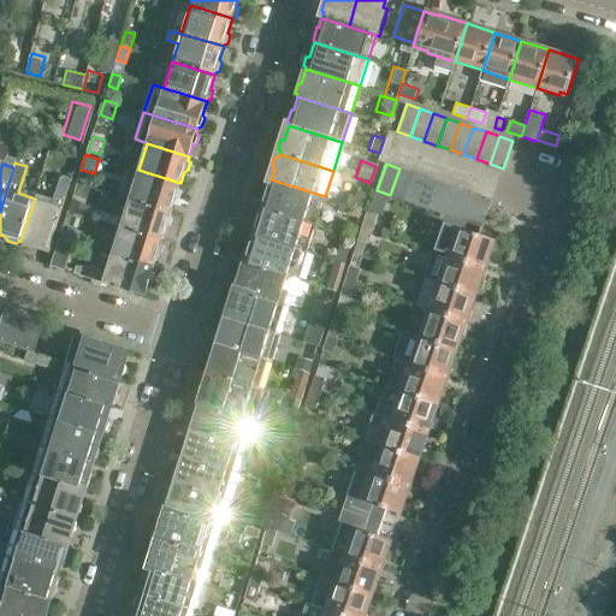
[(400,169),(390,195),(403,200),(413,172),(400,169)]
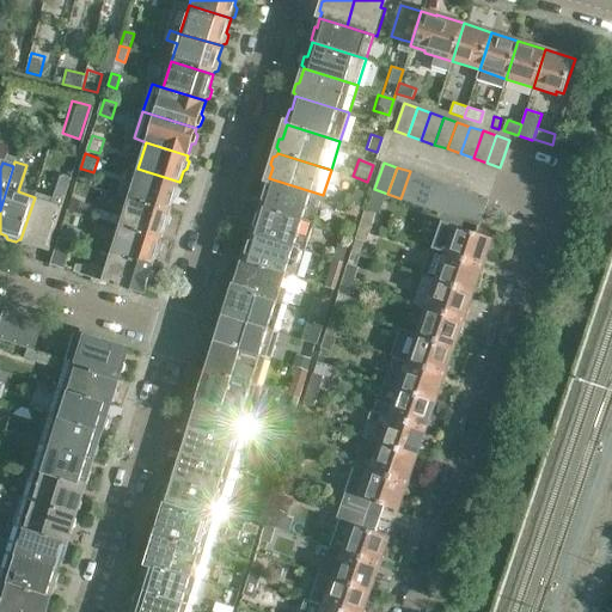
[(138,169),(128,197),(170,210),(175,197),(178,197),(181,189),(178,187),(179,182),(138,169)]
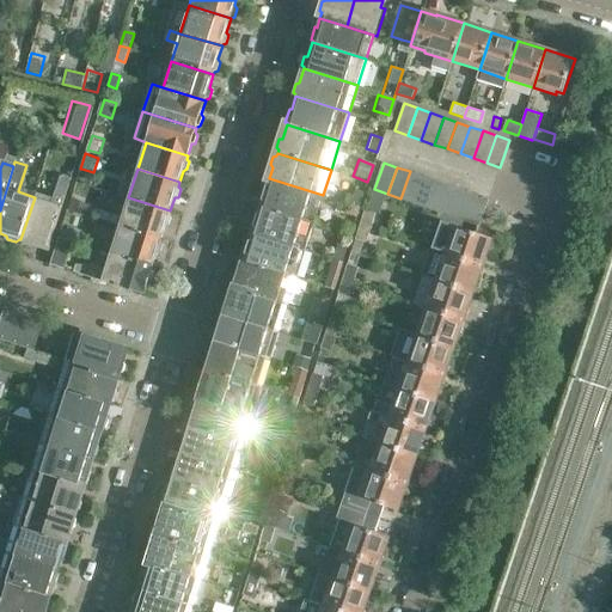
[(410,171),(401,199),(414,203),(423,176),(410,171)]
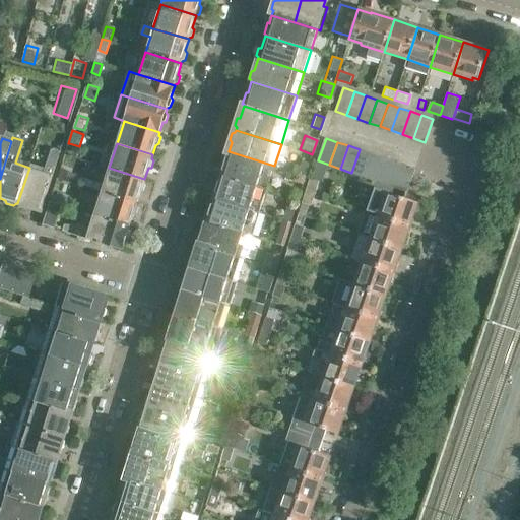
[(29,168),(17,203),(20,204),(20,207),(27,210),(30,207),(42,210),(50,185),(53,175),(61,151),(52,148),(44,173),(29,168)]
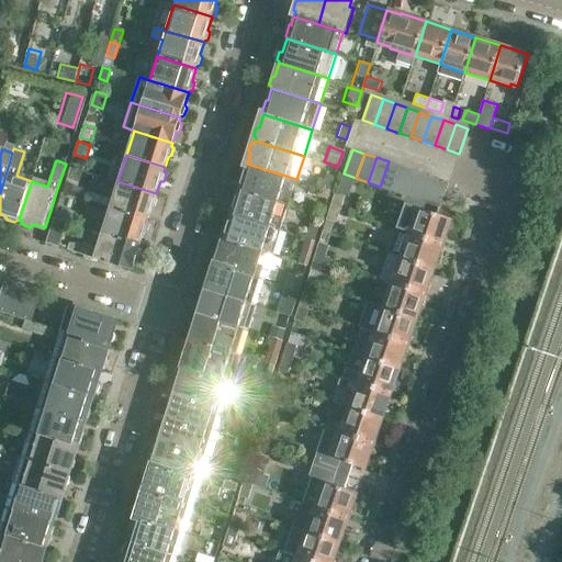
[(389,161),(380,187),(392,191),(401,166),(389,161)]
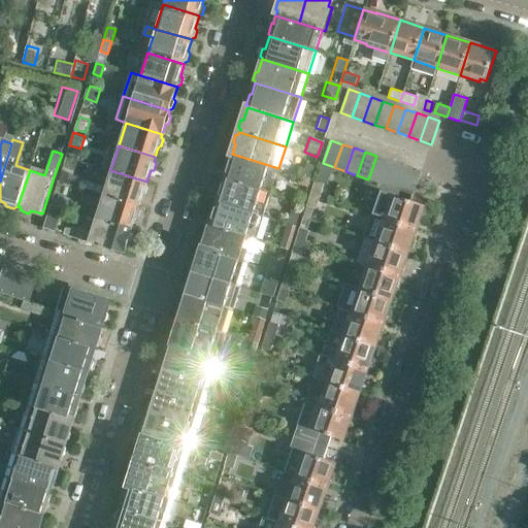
[(227,169),(225,176),(261,189),(271,192),(278,168),(232,154),(231,158),(230,157),(226,168),(227,169)]
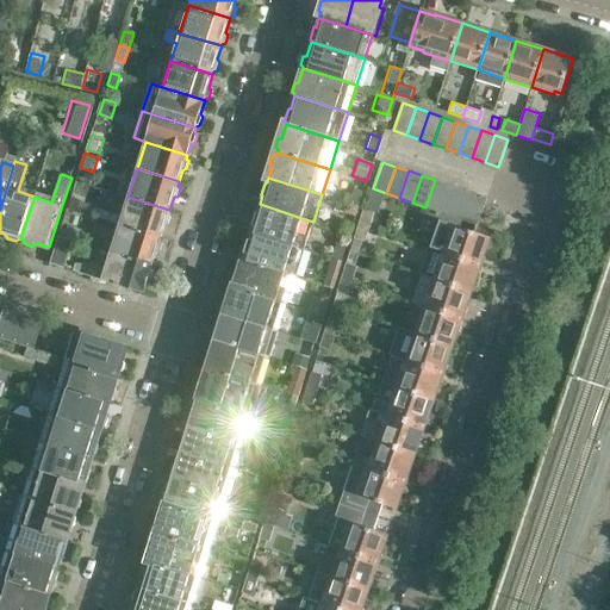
[(435,180),(425,207),(439,211),(448,185),(435,180)]
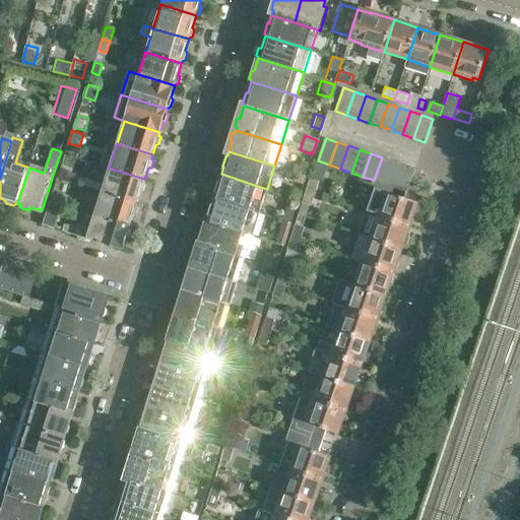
[(382,157),(374,180),(385,184),(393,161),(382,157)]
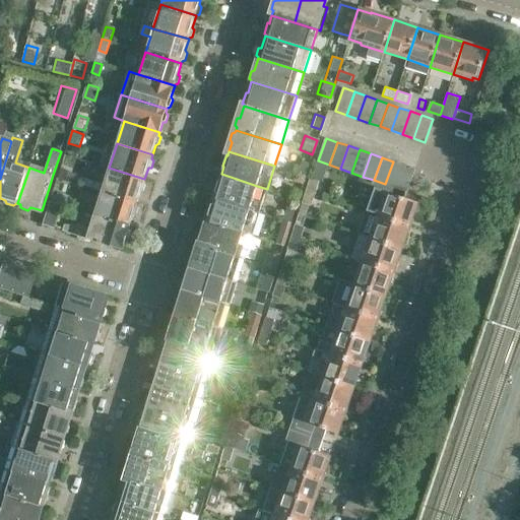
[(297,172),(306,175),(310,163),(301,159),(297,172)]
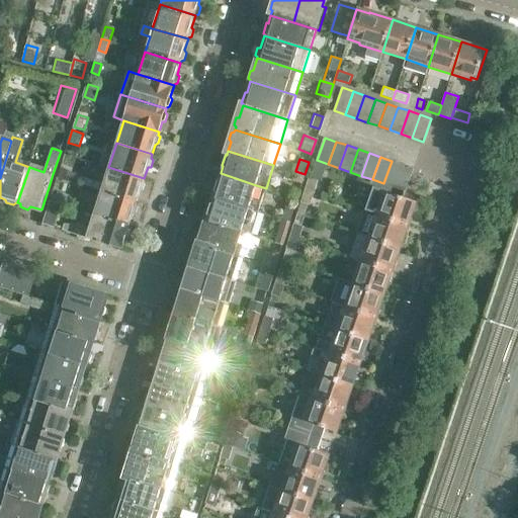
[(392,161),(383,183),(395,187),(403,164),(392,161)]
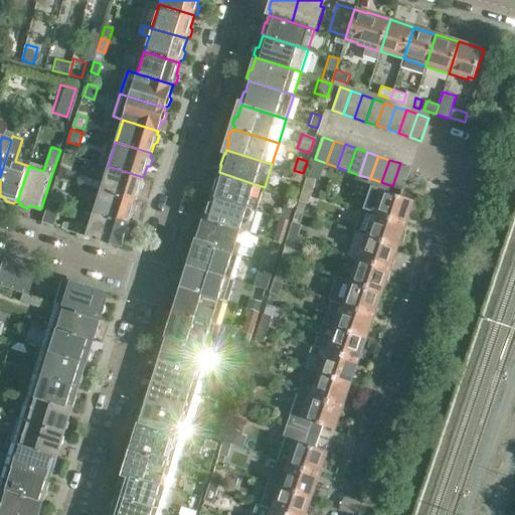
[(400,163),(392,186),(403,190),(411,167),(400,163)]
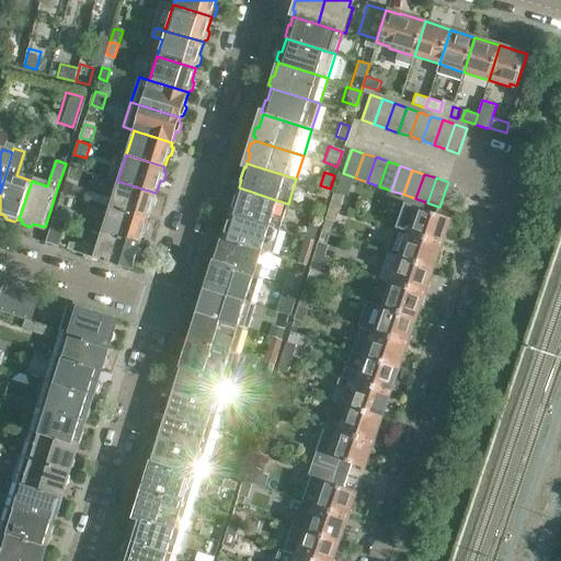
[(66,181),(63,191),(79,196),(82,186),(66,181)]
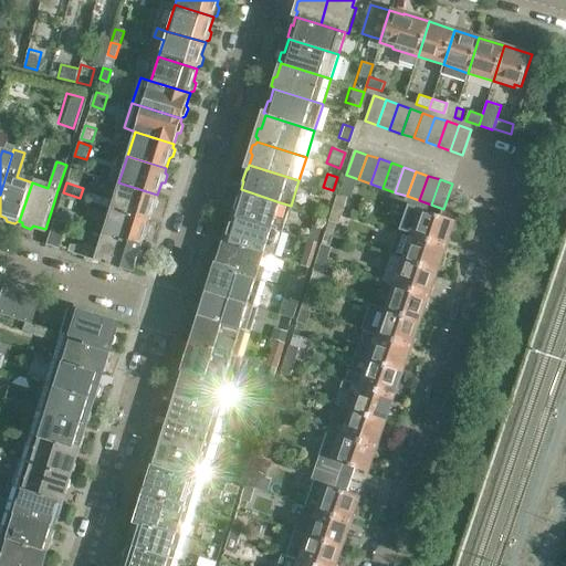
[(91,202),(111,209),(111,208),(149,220),(153,209),(156,208),(159,200),(156,198),(157,195),(118,182),(114,199),(94,194),(91,202)]
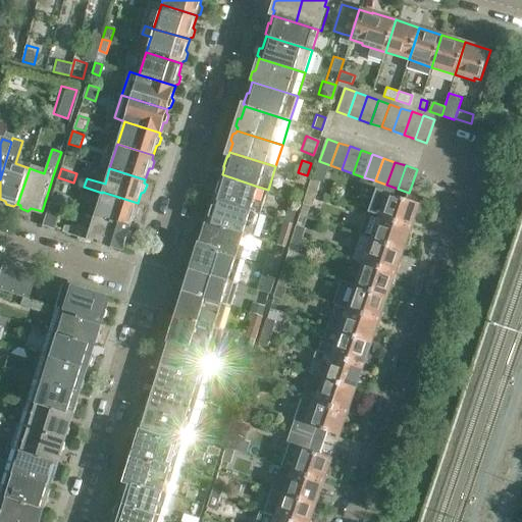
[(218,190),(215,198),(261,213),(268,190),(258,187),(222,174),(221,179),(218,180),(215,188),(218,190)]
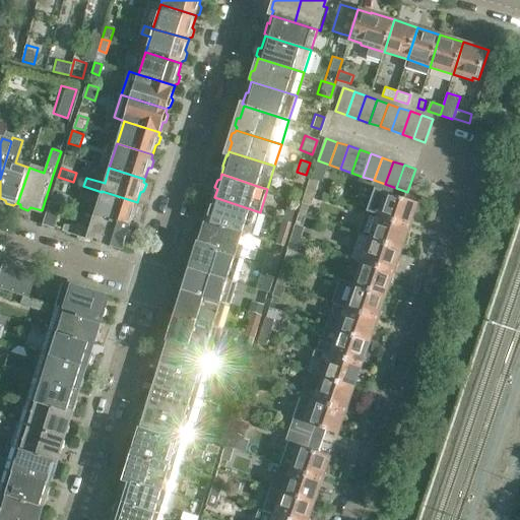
[(315,193),(320,181),(310,178),(306,191),(315,193)]
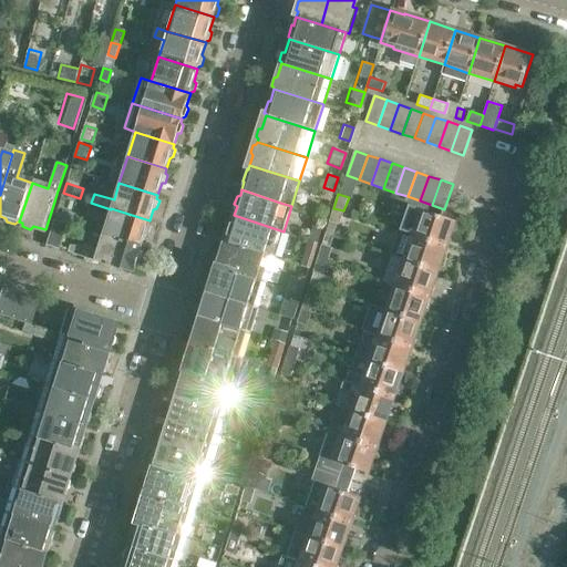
[(315,213),(325,216),(329,206),(319,203),(315,213)]
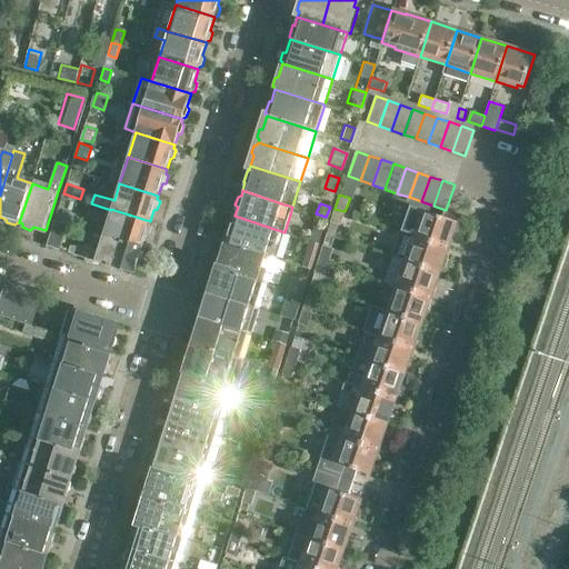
[(150,221),(111,209),(111,210),(103,233),(142,246),(146,235),(150,233),(151,227),(150,223),(150,221)]
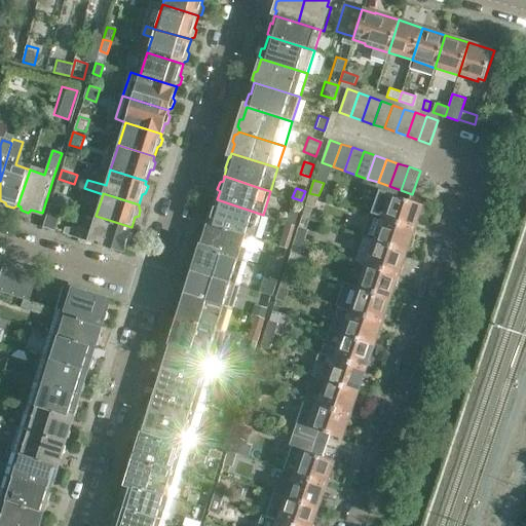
[(314,209),(318,196),(309,193),(305,205),(314,209)]
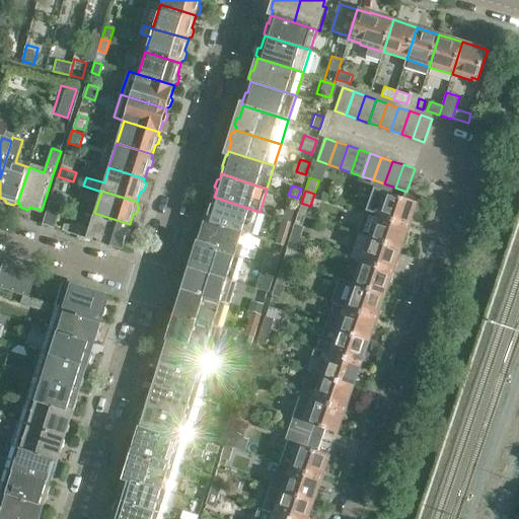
[(383,196),(377,214),(409,225),(417,202),(386,191),(385,196),(383,196)]
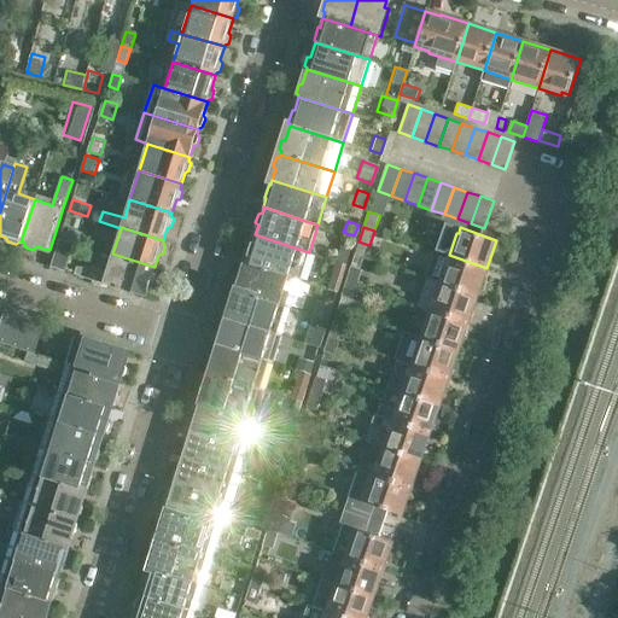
[(63,240),(74,244),(77,245),(81,234),(66,229),(63,240)]
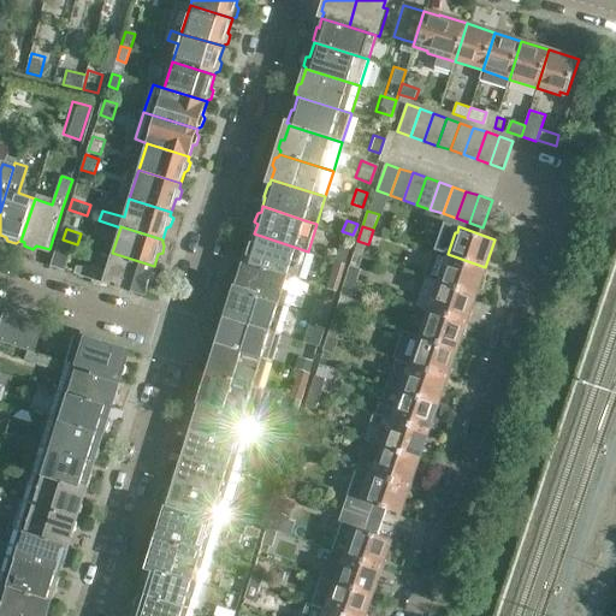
[(249,252),(246,261),(300,278),(308,252),(254,234),(253,240),(248,241),(246,249),(249,252)]
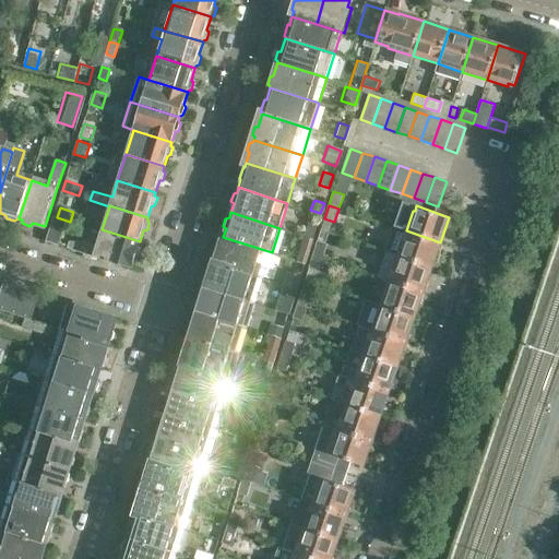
[(55,216),(46,240),(59,245),(67,221),(57,217),(55,216)]
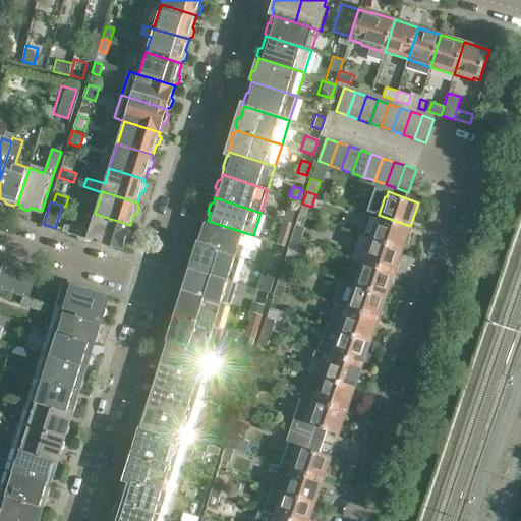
[(282,220),(291,223),(295,211),(286,208),(282,220)]
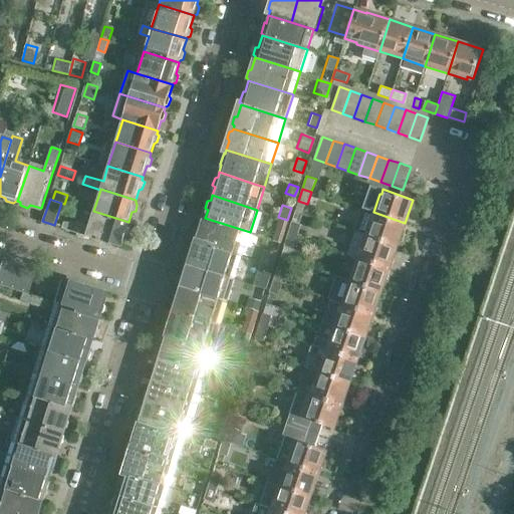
[(64,222),(62,228),(86,235),(121,246),(124,235),(129,234),(131,228),(129,224),(129,222),(93,211),(89,225),(81,223),(64,222)]
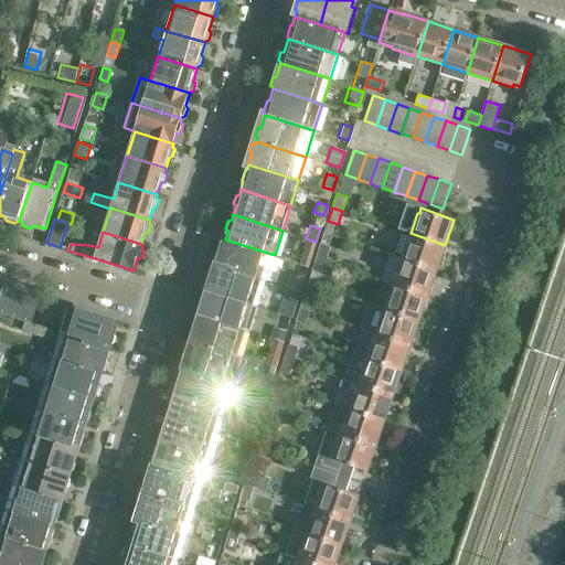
[(411,233),(402,258),(437,270),(445,245),(411,233)]
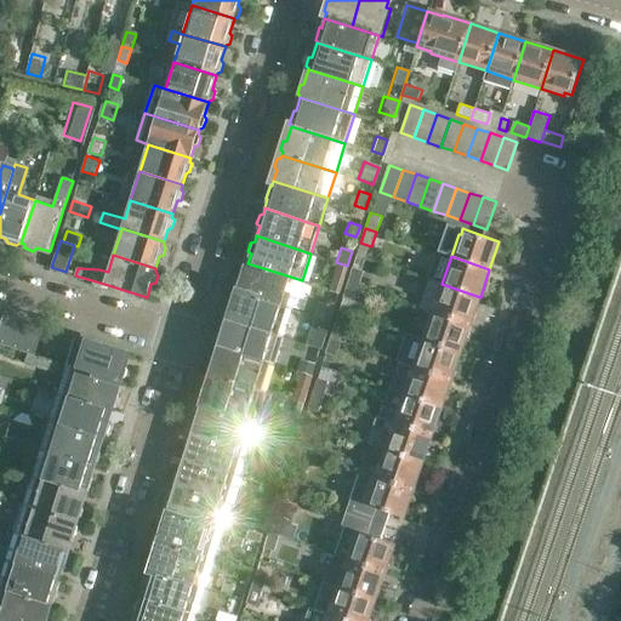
[(328,289),(339,292),(347,266),(336,262),(328,289)]
